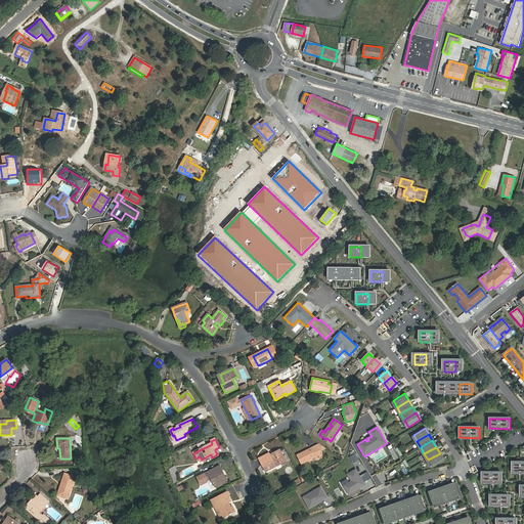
[(318,455),(317,454),(314,448),(311,450),(310,449),(297,455),(301,464),(308,461),(311,459),(318,455)]
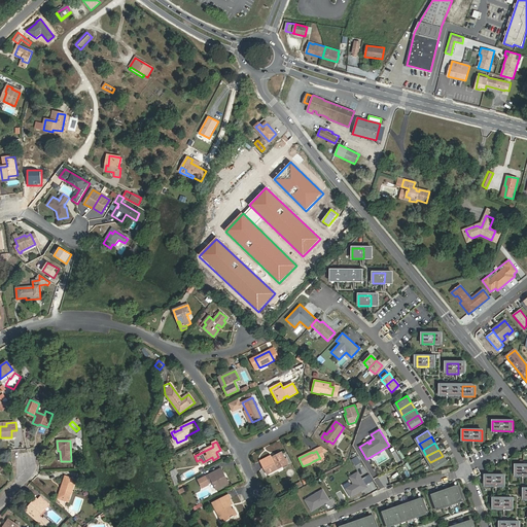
[(276,467),(281,465),(282,467),(287,464),(282,453),(272,458),(271,456),(260,461),(267,475),(277,469),(276,467)]
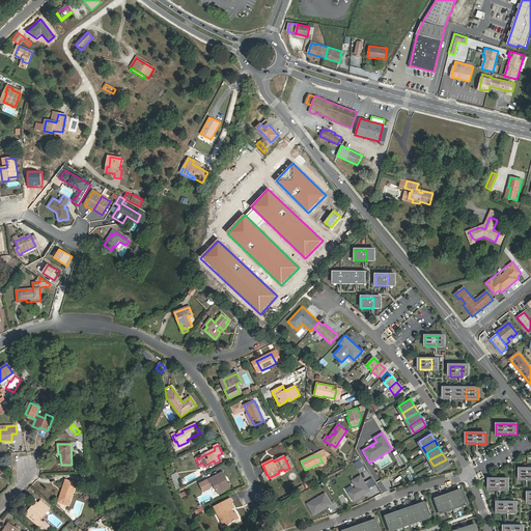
[(449,466),(446,459),(434,466),(438,473),(449,466)]
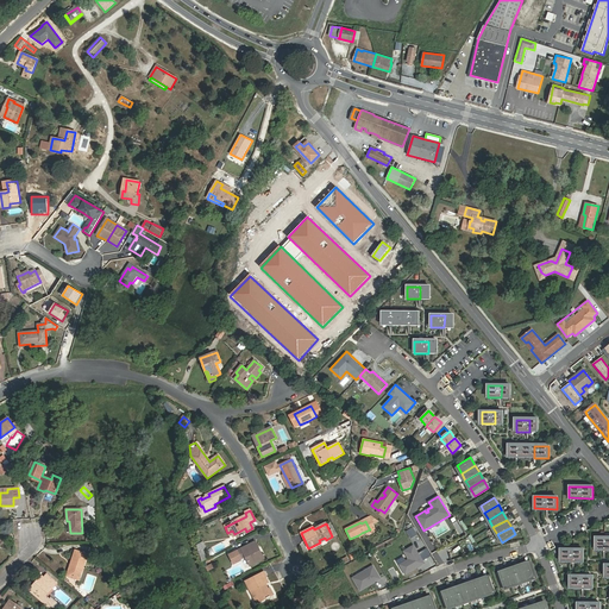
[(231,539),(246,532),(245,528),(234,534),(232,531),(227,533),(231,539)]
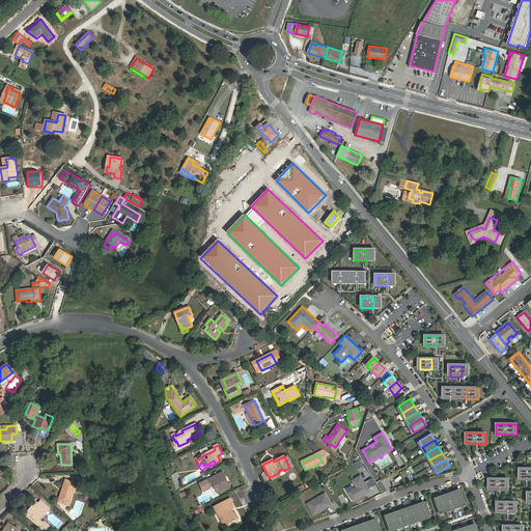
[(530,478),(530,468),(519,469),(519,479),(530,478)]
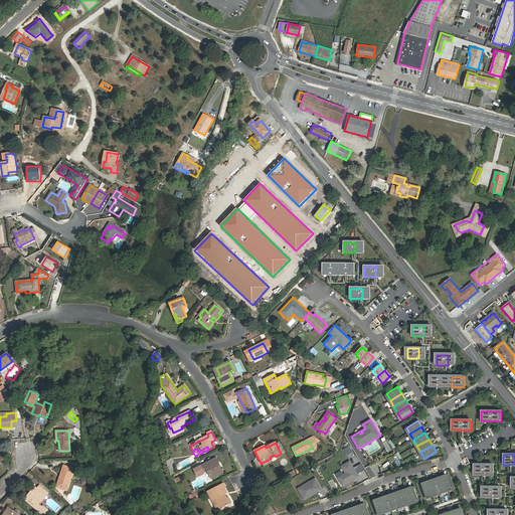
[(216,464),(218,463),(215,458),(194,469),(198,476),(203,474),(203,473),(207,471),(211,479),(221,474),(216,464)]
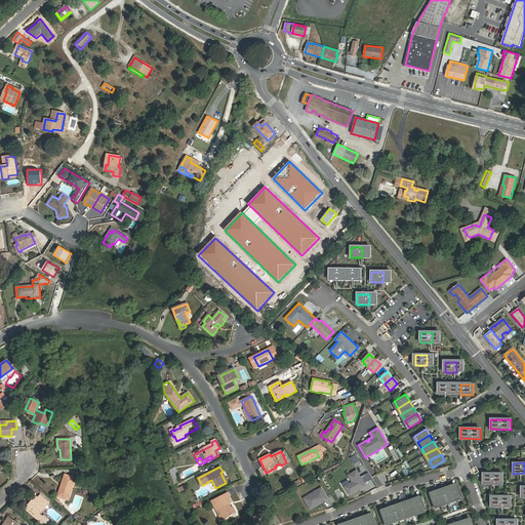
[(175,468),(169,471),(171,476),(177,473),(175,468)]
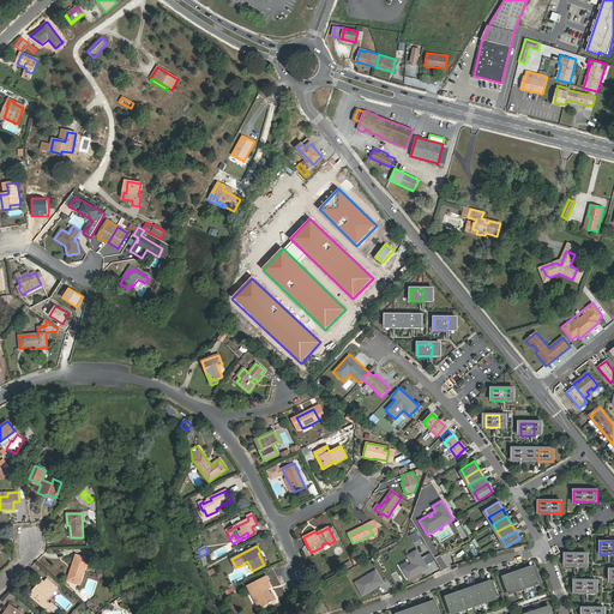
[(417,551),(408,555),(413,564),(403,570),(409,578),(421,572),(420,570),(422,569),(423,571),(427,567),(417,551)]
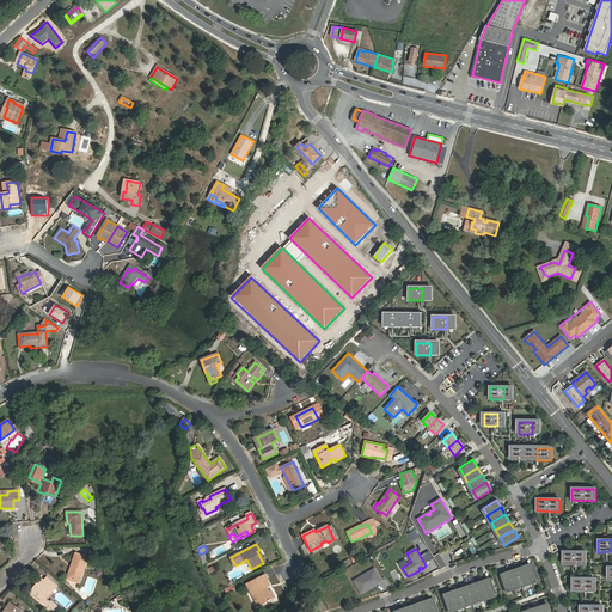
[(586,564),(586,552),(563,552),(563,563),(586,564)]
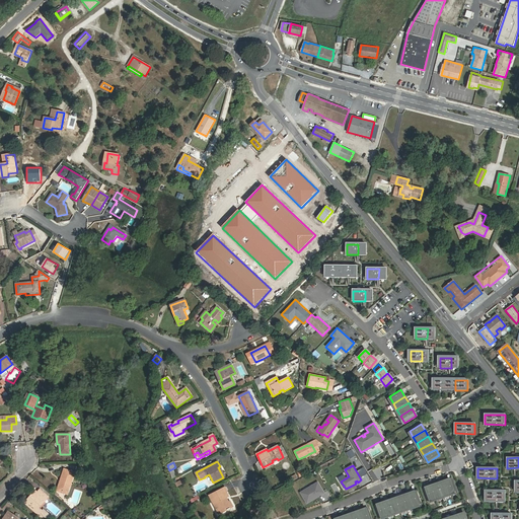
[(64,469),(60,482),(62,482),(59,490),(68,493),(75,472),(64,469)]
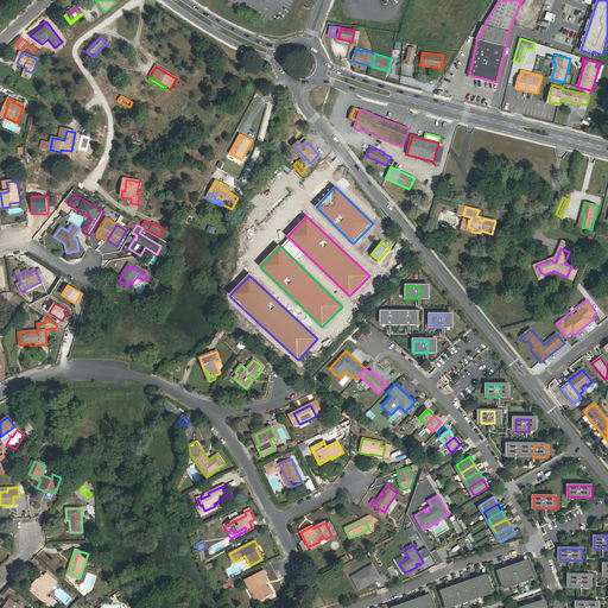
[(530,561),(520,564),(526,580),(534,576),(530,561)]
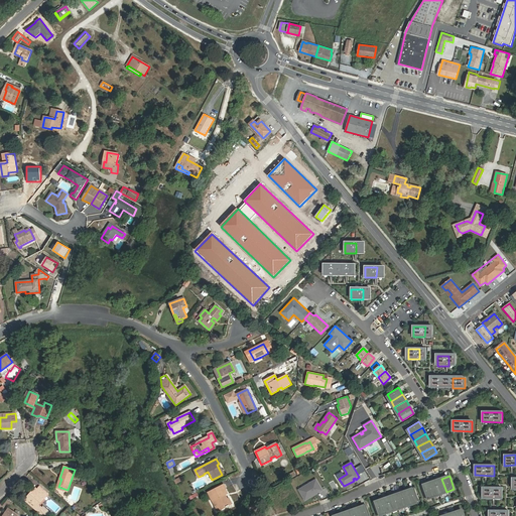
[(61,479),(59,479),(56,488),(67,492),(68,490),(58,487),(61,479)]
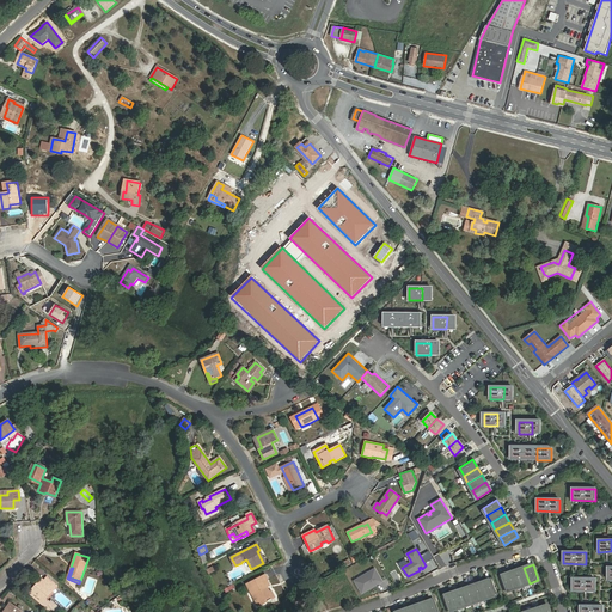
[(524,568),(516,570),(521,586),(530,583),(524,568)]
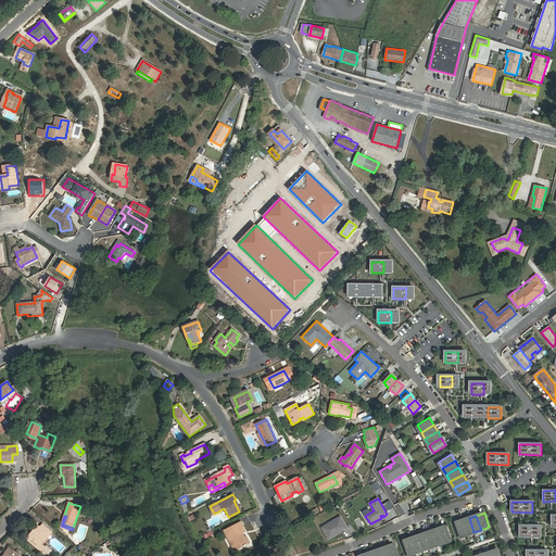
[(348,528),(340,517),(333,520),(335,521),(323,529),(329,539),(339,533),(338,532),(342,529),(343,531),(348,528)]
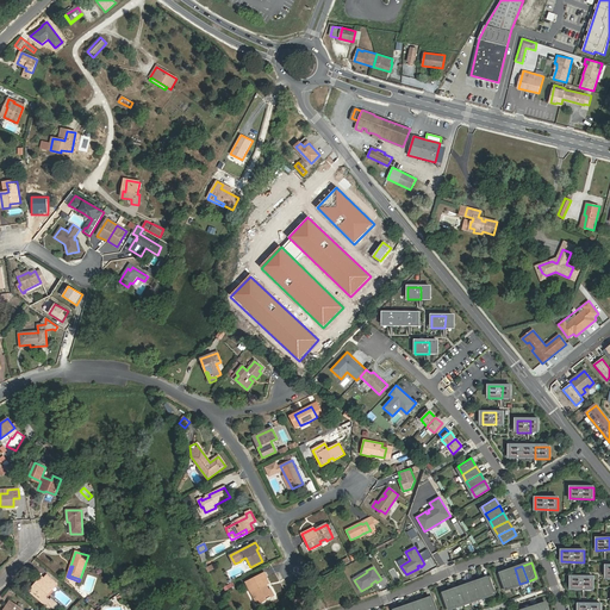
[(515,568),(506,572),(512,586),(520,584),(515,568)]
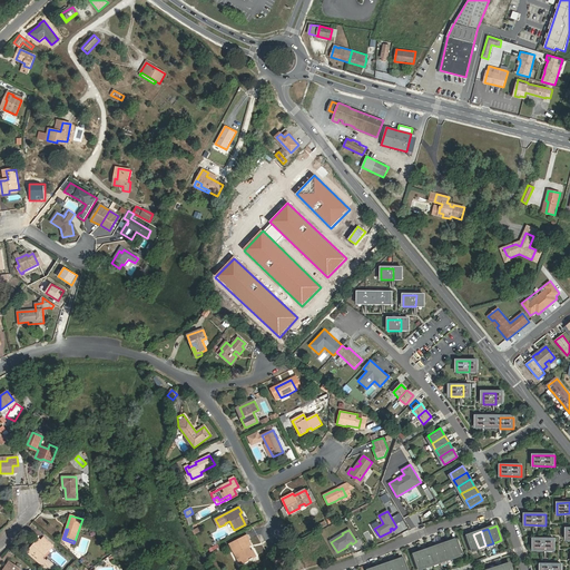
[(473,534),(465,537),(470,551),(479,548),(473,534)]
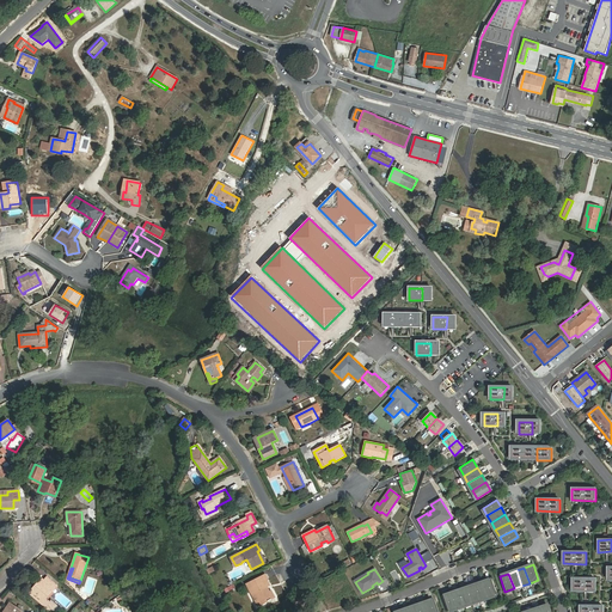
[(265,575),(255,581),(256,585),(249,588),(257,606),(268,601),(268,603),(271,601),(270,600),(275,598),(271,592),(270,592),(267,587),(269,586),(267,580),(268,580),(265,575)]
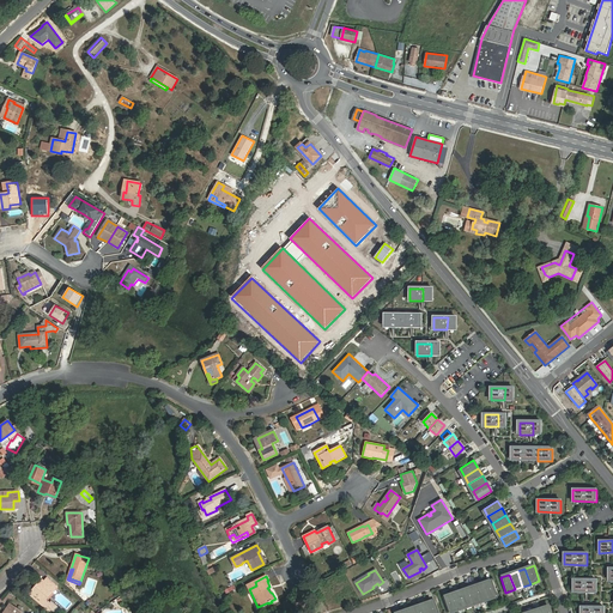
[(54,587),(46,580),(43,583),(40,587),(41,588),(37,593),(36,592),(32,595),(44,607),(43,608),(49,612),(55,612),(58,611),(44,599),(54,587)]
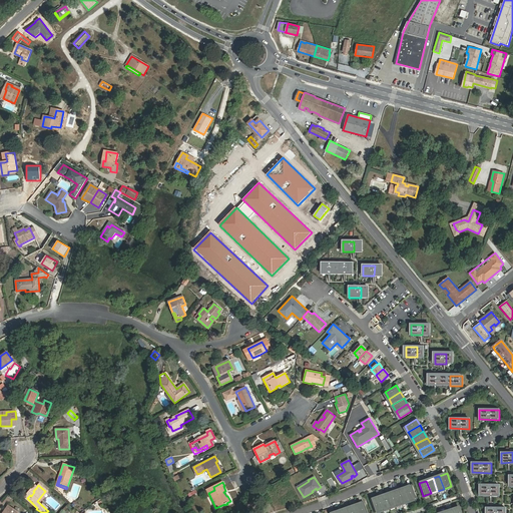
[(499,495),(499,485),(480,485),(480,495),(499,495)]
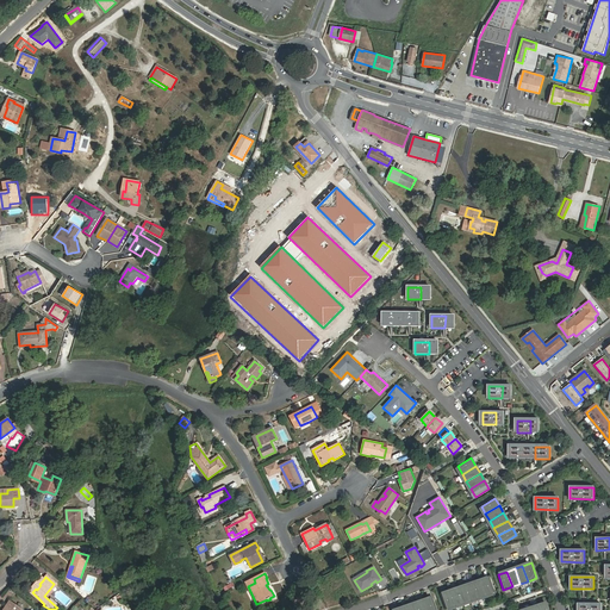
[(43,580),(39,578),(27,592),(43,605),(44,604),(32,592),(36,589),(37,590),(41,585),(39,584),(43,580)]
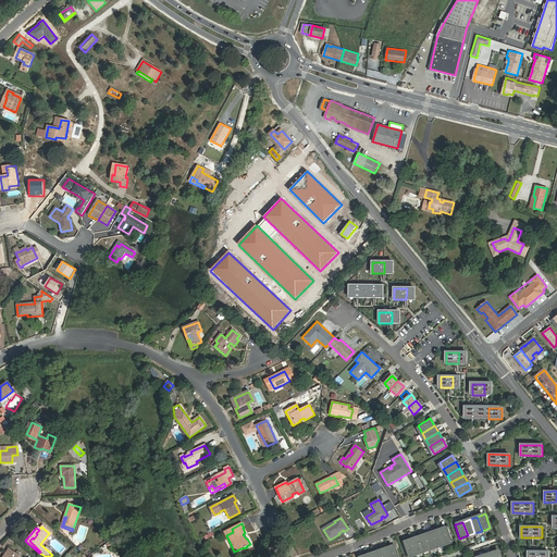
[(447,528),(440,530),(444,544),(453,541),(447,528)]
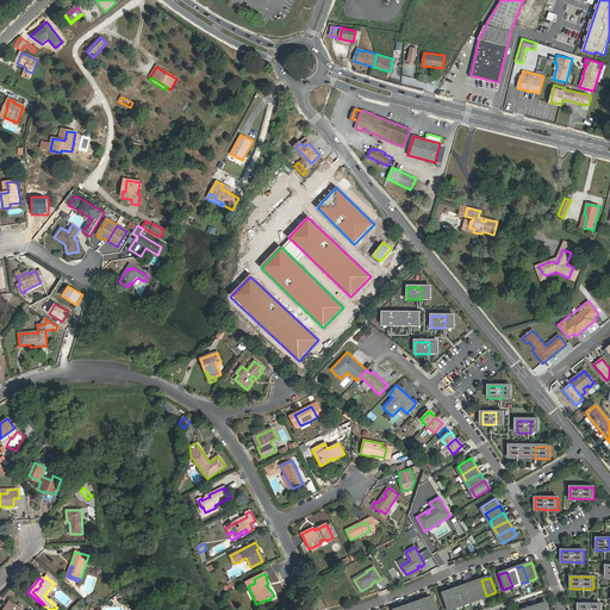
[(481,580),(473,583),(479,598),(486,596),(481,580)]
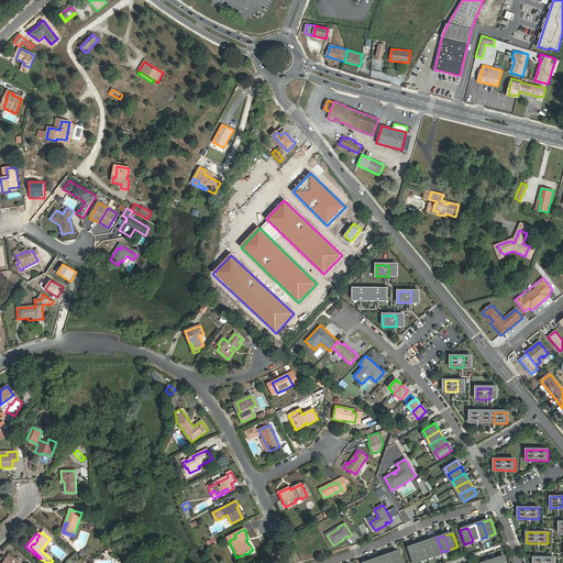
[(437,538),(430,541),(434,554),(442,552),(437,538)]
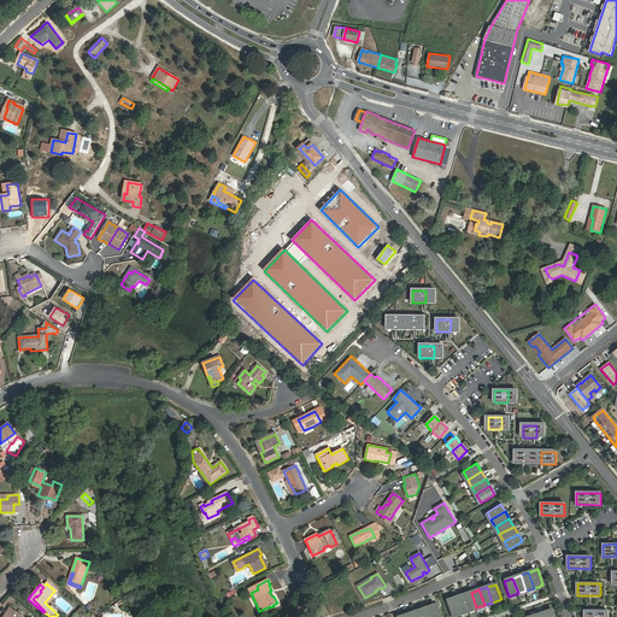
[(471,593),(463,595),(469,611),(476,607),(471,593)]
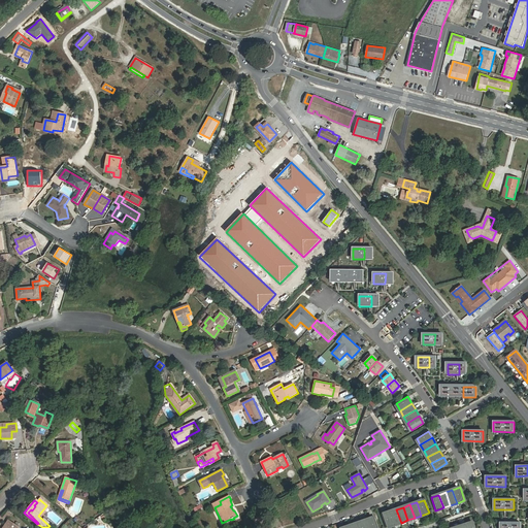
[(396,509),(389,512),(394,525),(401,523),(396,509)]
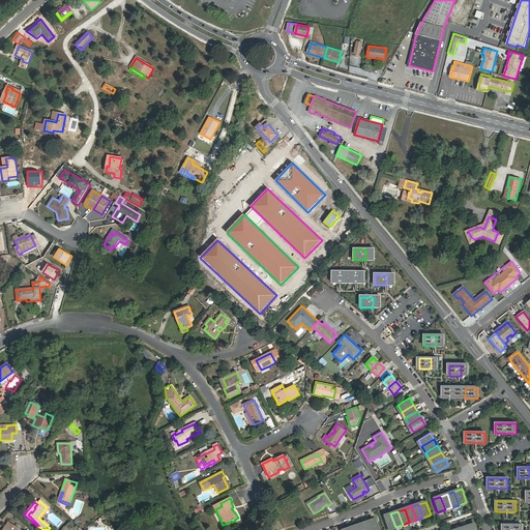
[(390,513),(383,517),(388,529),(395,527),(390,513)]
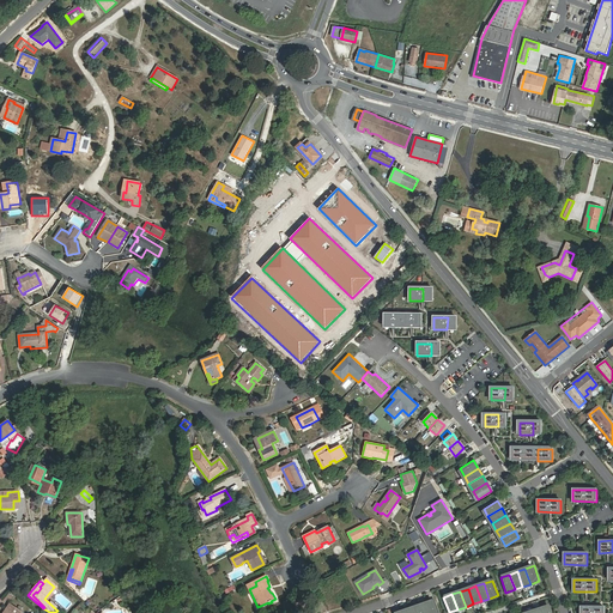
[(426,604),(430,612),(439,612),(436,600),(426,604)]
